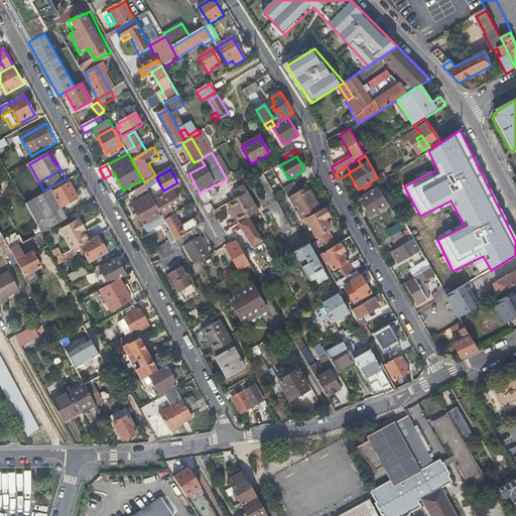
[(124,189),(127,196),(135,191),(146,185),(145,184),(144,182),(143,179),(142,180),(124,189)]
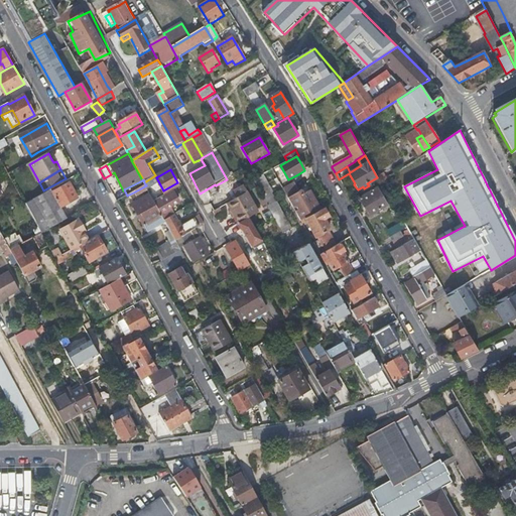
[(41,233),(68,219),(61,209),(79,199),(69,181),(62,185),(62,187),(53,192),(51,189),(25,205),(41,233)]
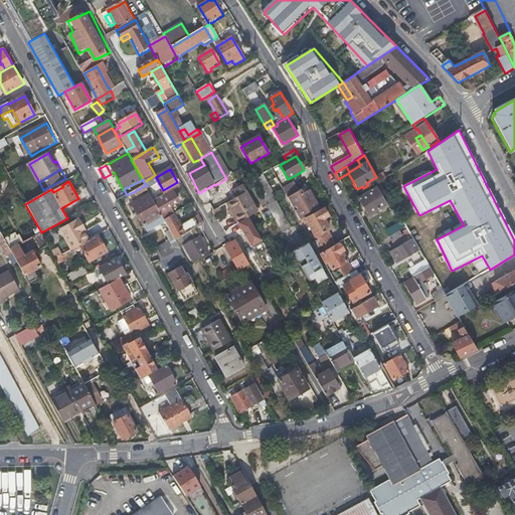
[(226,196),(211,205),(215,211),(216,211),(227,204),(237,198),(233,191),(227,181),(209,191),(213,198),(229,189),(231,192),(229,194),(229,196),(227,197),(226,196)]
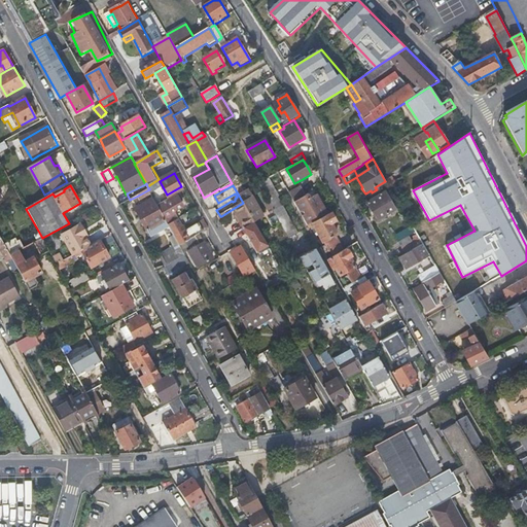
[(300,187),(289,195),(293,203),(306,197),(300,187)]
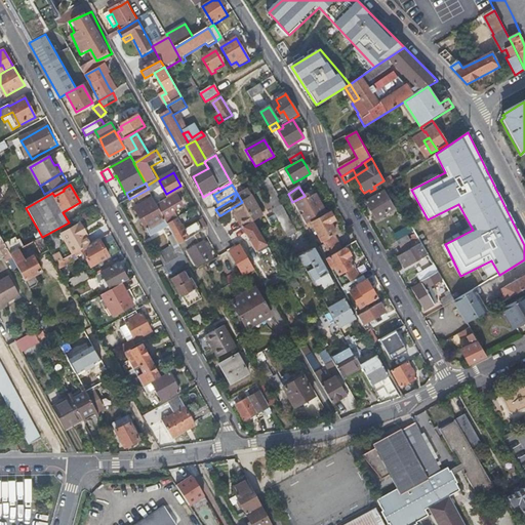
[(153,196),(149,189),(137,195),(140,199),(146,197),(148,199),(153,196)]
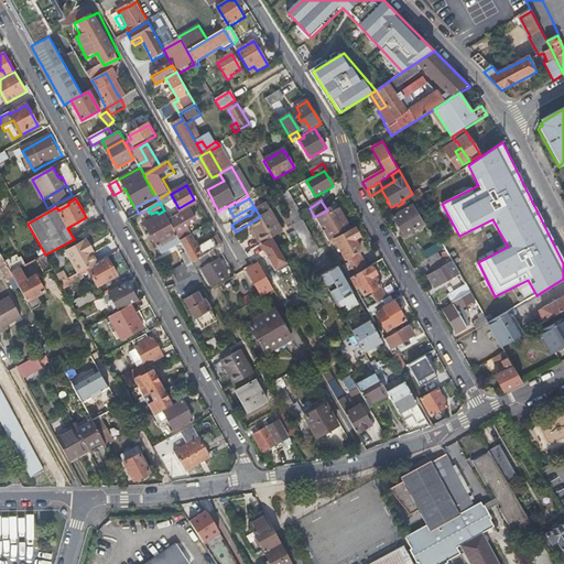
[(270,236),(280,230),(266,204),(256,209),(260,217),(270,236)]
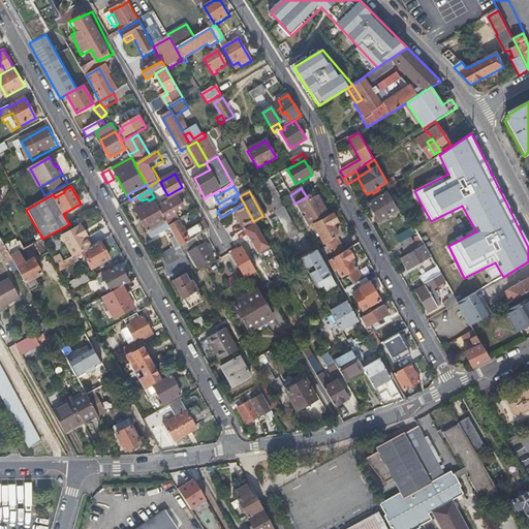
[(385,192),(368,203),(379,221),(396,211),(393,204),(395,203),(393,199),(390,200),(385,192)]
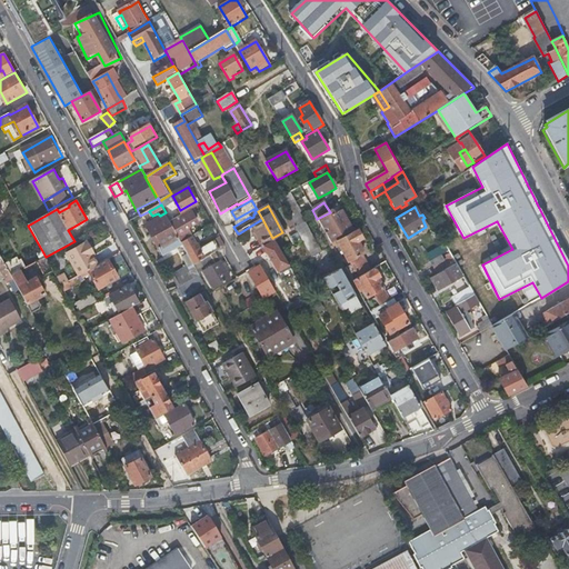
[(197,219),(191,210),(170,222),(176,231),(197,219)]
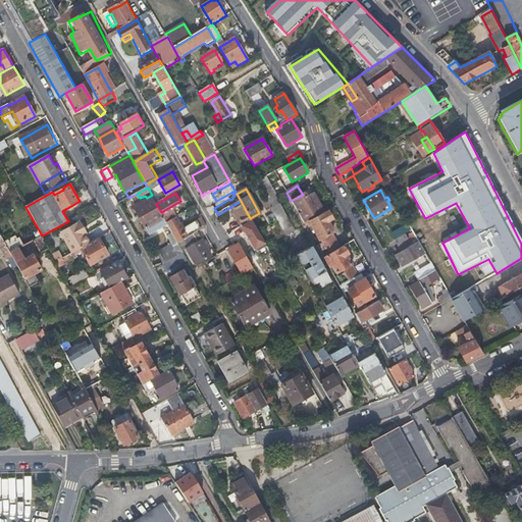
[(308,222),(324,212),(314,194),(308,198),(306,193),(303,195),(291,201),(304,224),(308,222)]
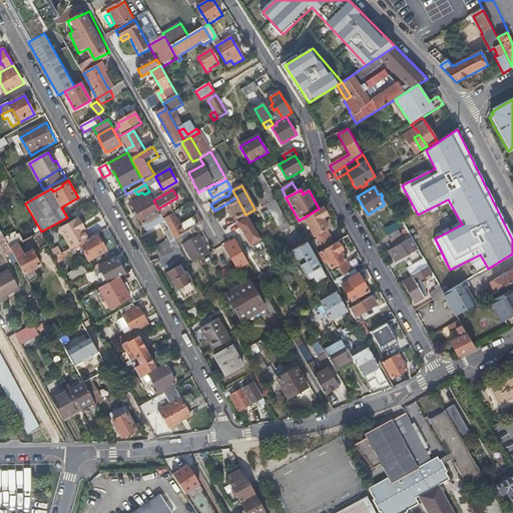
[(152,265),(161,261),(181,248),(175,238),(164,218),(162,215),(158,208),(153,200),(151,195),(150,194),(133,203),(148,231),(162,224),(171,240),(155,249),(160,259),(155,260),(150,262),(152,265)]
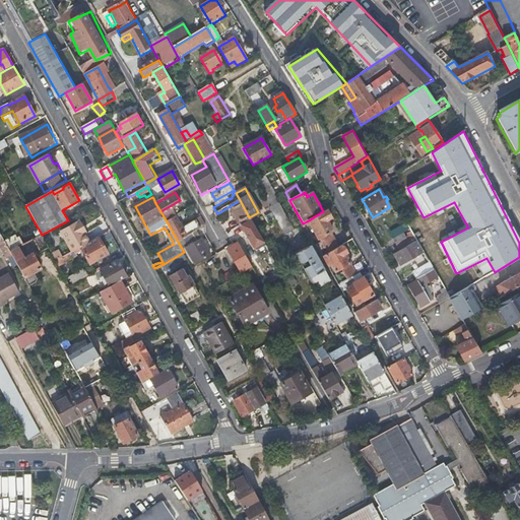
[(248,221),(250,219),(249,217),(240,200),(230,206),(241,225),(248,221)]
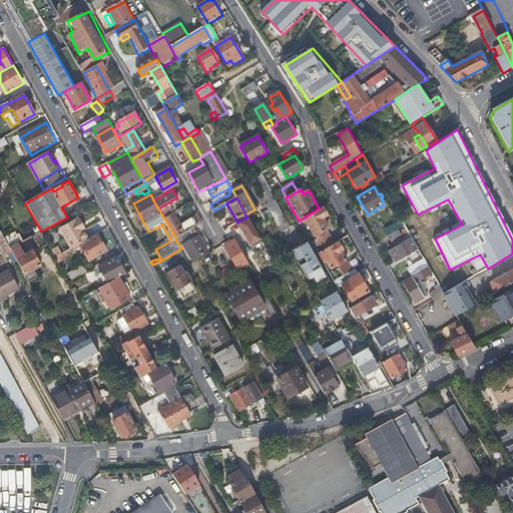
[(299,220),(301,223),(305,221),(314,236),(315,235),(326,229),(328,228),(322,217),(327,215),(323,208),(304,219),(303,218),(299,220)]
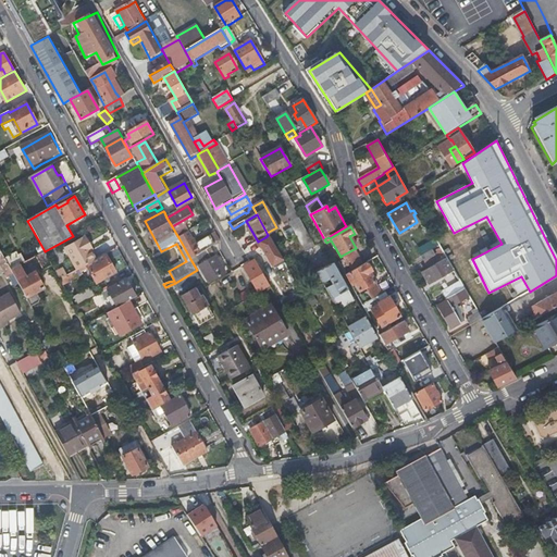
[(194,245),(187,232),(178,237),(190,259),(195,257),(211,284),(227,274),(212,247),(217,244),(211,234),(194,245)]
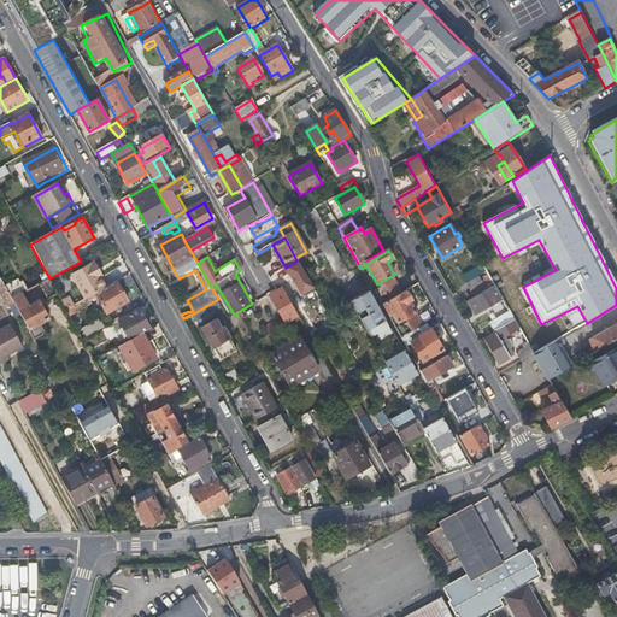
[(71,276),(86,299),(89,298),(106,288),(100,278),(103,276),(94,263),(71,276)]
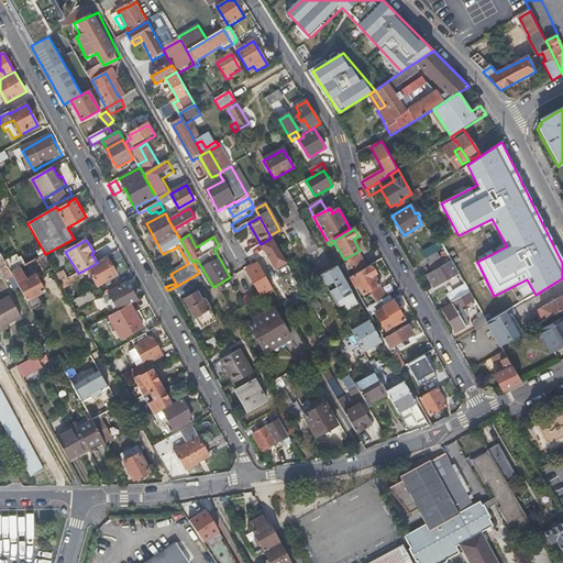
[(274,250),(269,241),(254,250),(258,257),(274,250)]
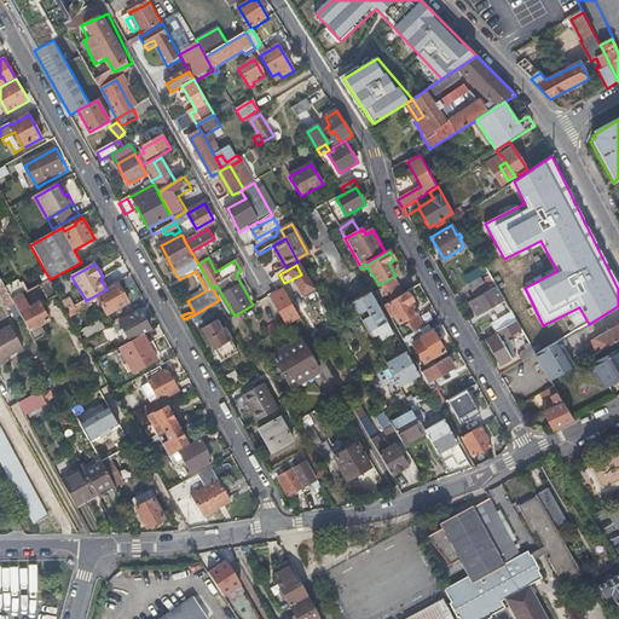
[(468,284),(475,299),(480,295),(495,287),(496,287),(492,282),(492,281),(490,276),(484,279),(487,284),(485,284),(480,277),(468,284)]
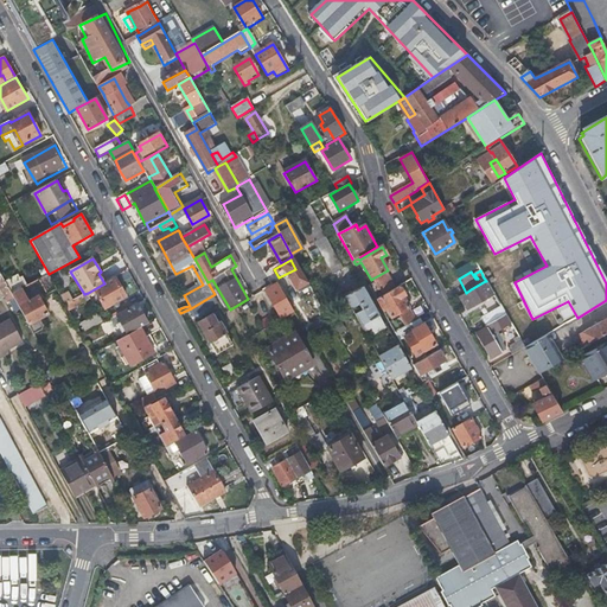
[(375,282),(382,296),(395,289),(385,272),(372,279),(375,282)]
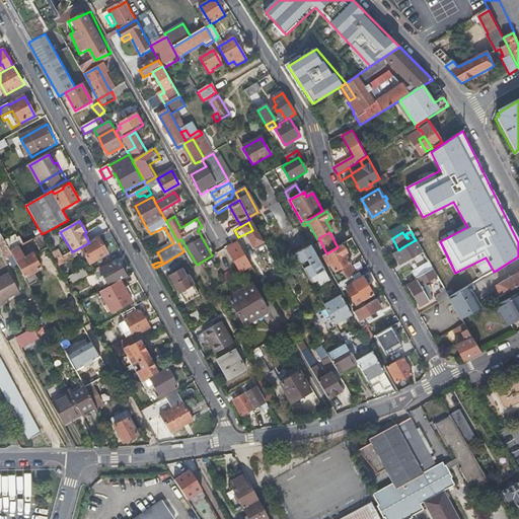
[(0,234),(0,246),(4,253),(2,254),(5,258),(12,254),(11,251),(8,246),(1,234),(0,234)]
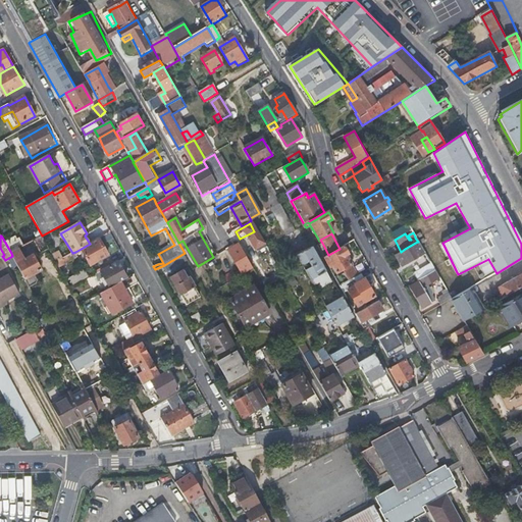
[(17,265),(27,260),(23,255),(38,247),(42,253),(49,250),(45,242),(42,236),(22,247),(11,253),(12,256),(17,265)]
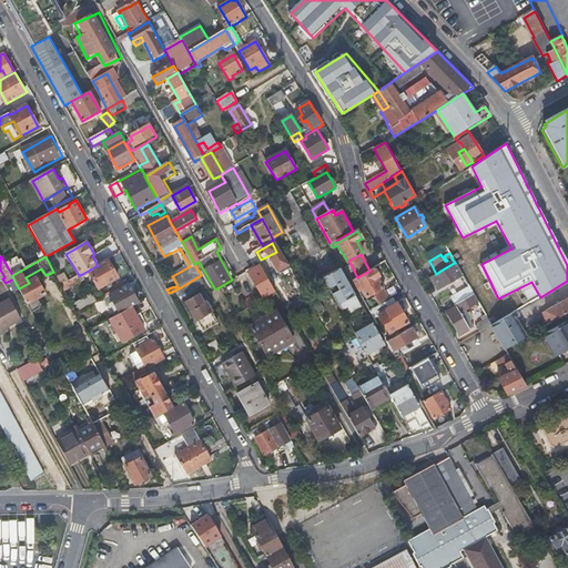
[(120,280),(108,260),(98,265),(82,274),(84,276),(90,274),(99,291),(120,280)]
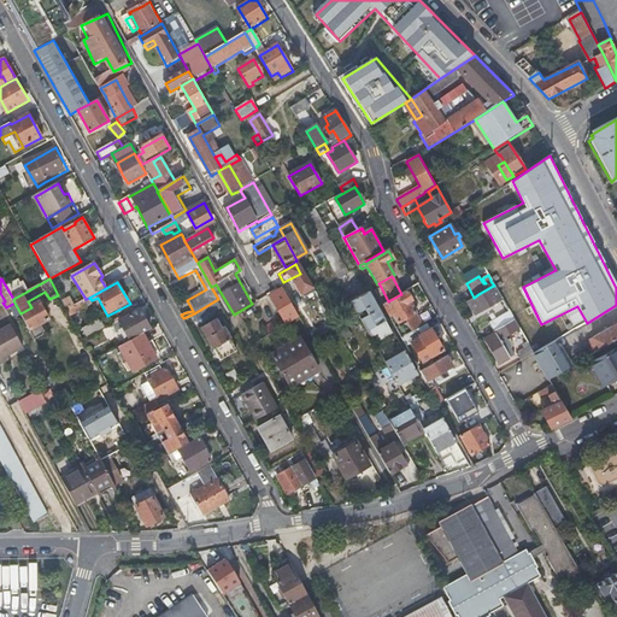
[(23,286),(10,293),(13,299),(27,292),(23,286)]
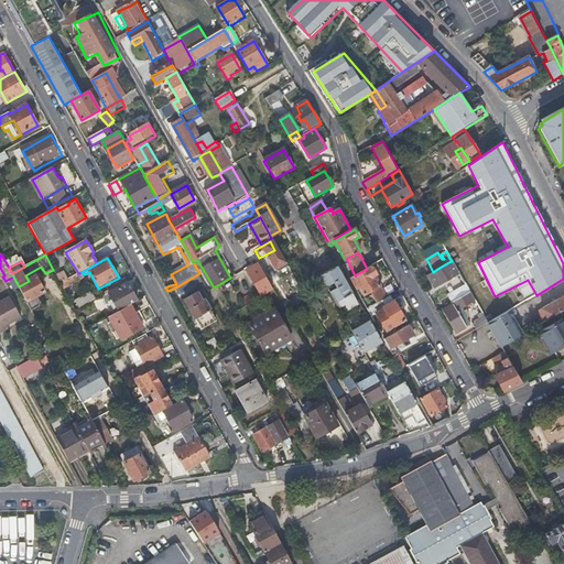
[(458,273),(451,261),(437,269),(438,271),(427,278),(433,288),(458,273)]
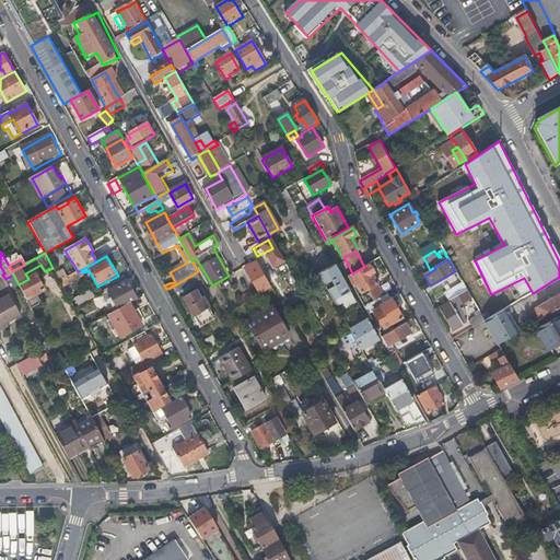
[(339,264),(347,277),(352,273),(346,260),(339,264)]
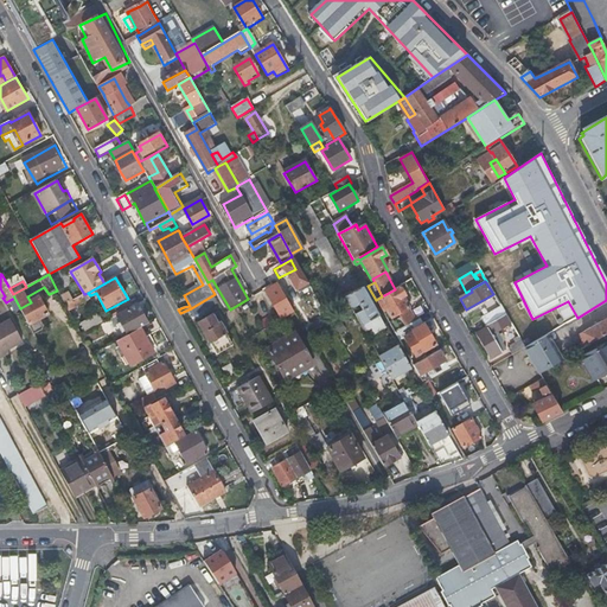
[(295,312),(293,306),(291,306),(279,286),(268,292),(280,312),(279,313),(283,319),(295,312)]
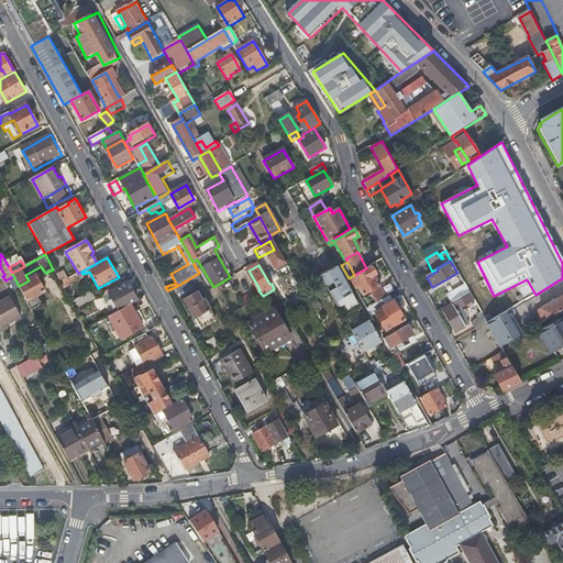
[(375,274),(371,266),(366,268),(354,275),(349,278),(351,283),(366,309),(376,302),(372,295),(364,299),(363,296),(370,291),(379,286),(373,276),(375,274)]
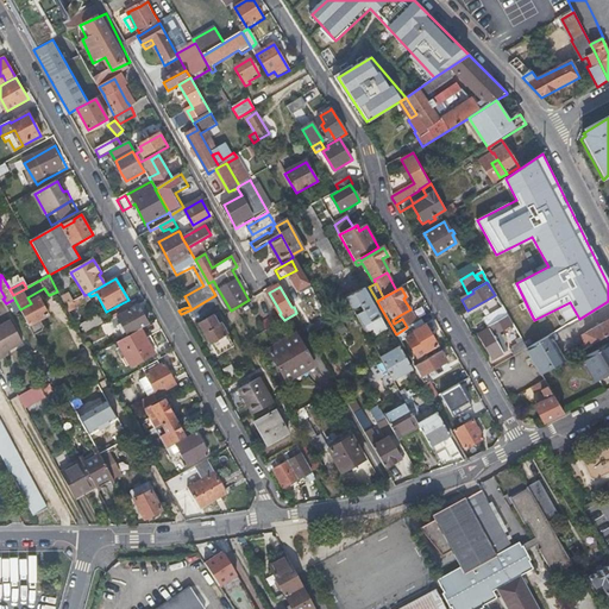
[(356,316),(369,339),(385,330),(363,289),(346,299),(353,311),(359,307),(363,313),(356,316)]
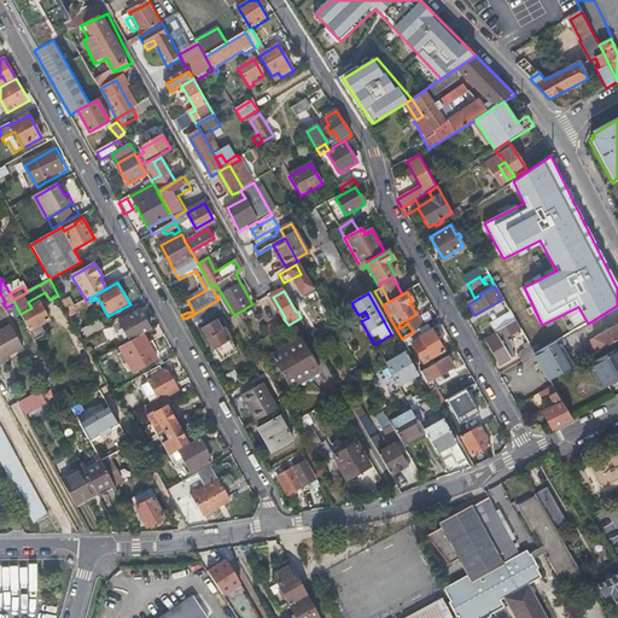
[(63,303),(66,310),(74,307),(69,298),(63,303)]
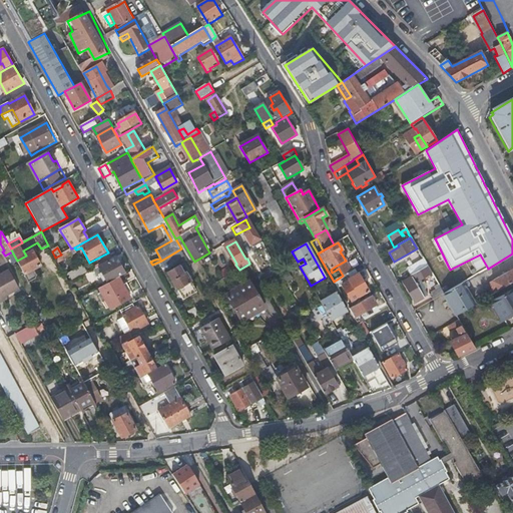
[(55,258),(57,262),(77,250),(76,249),(74,247),(71,248),(61,254),(55,258)]
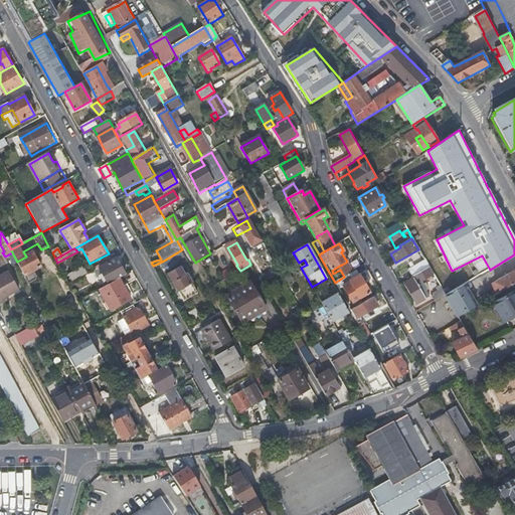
[(166,269),(186,258),(182,249),(162,262),(166,269)]
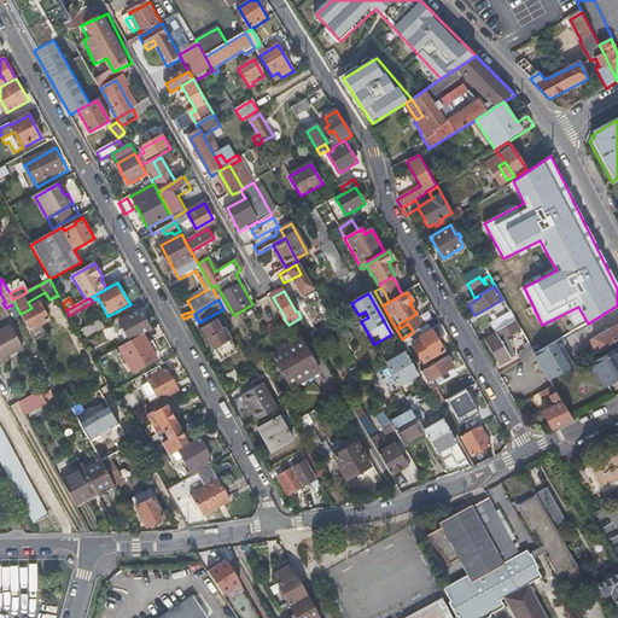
[(21,314),(35,340),(42,336),(44,330),(41,325),(50,320),(41,303),(31,308),(21,314)]
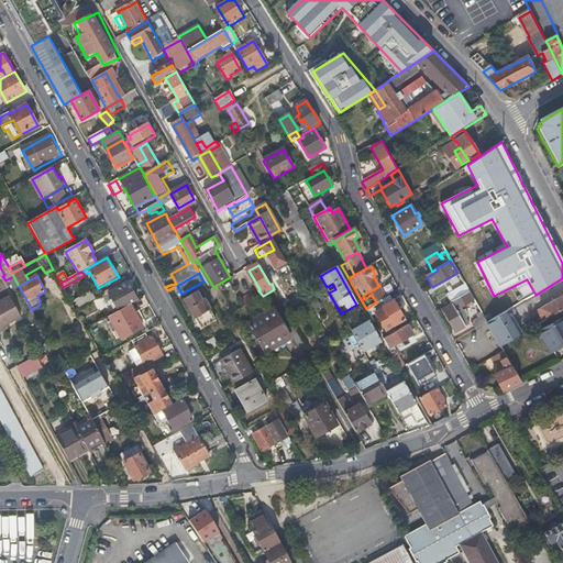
[(131,304),(139,300),(128,283),(109,293),(110,296),(119,311),(131,304)]
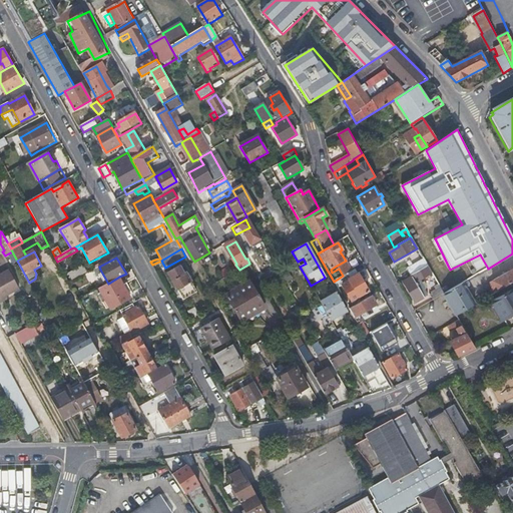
[(406,269),(410,276),(427,266),(423,260),(406,269)]
